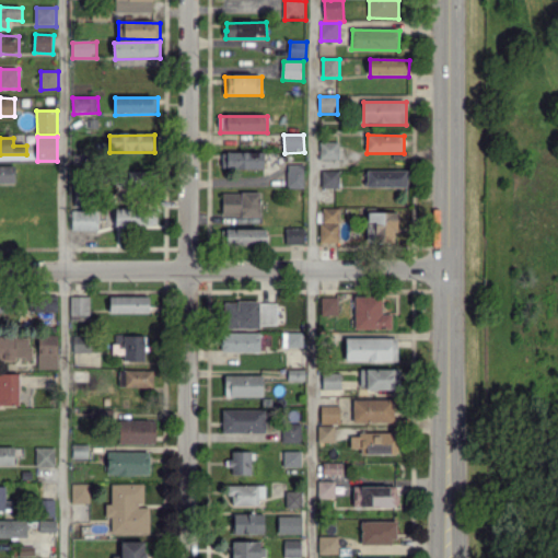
[(340,143),(321,143),(321,161),(339,161),(340,143)]
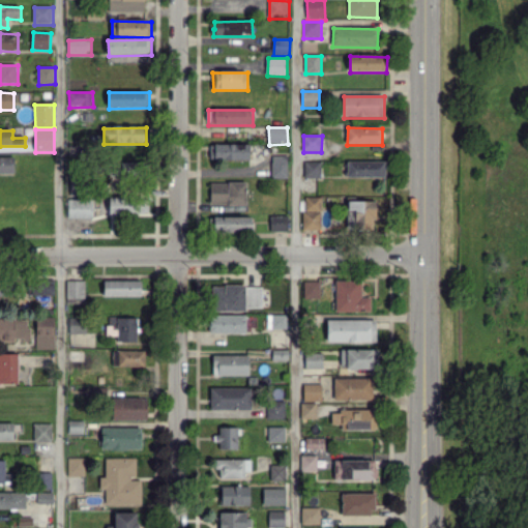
[(251,146),(210,146),(210,160),(251,162),(251,146)]
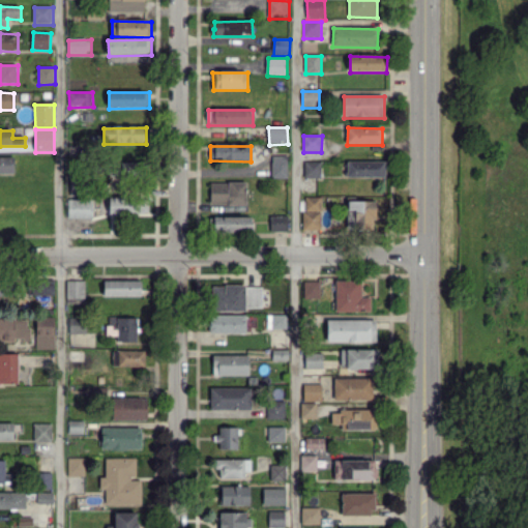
[(288,157),(272,157),(273,180),(289,179),(288,157)]
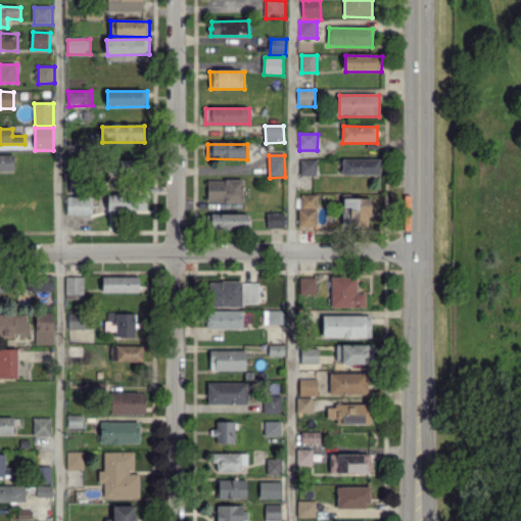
[(0,172),(15,172),(15,156),(0,156),(0,172)]
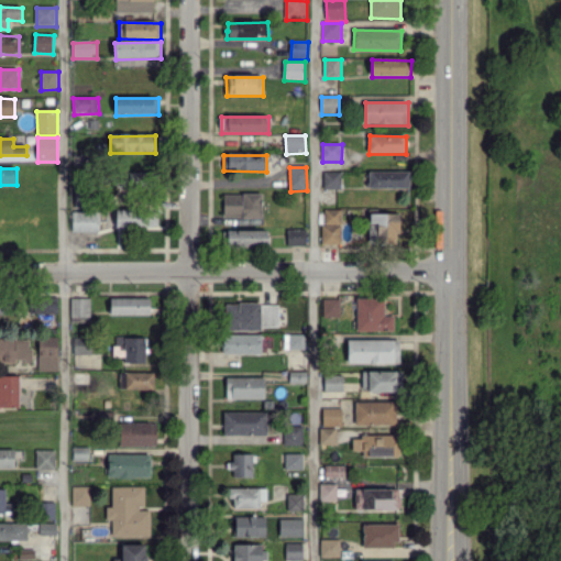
[(116,189),(151,187),(151,173),(114,175),(116,189)]
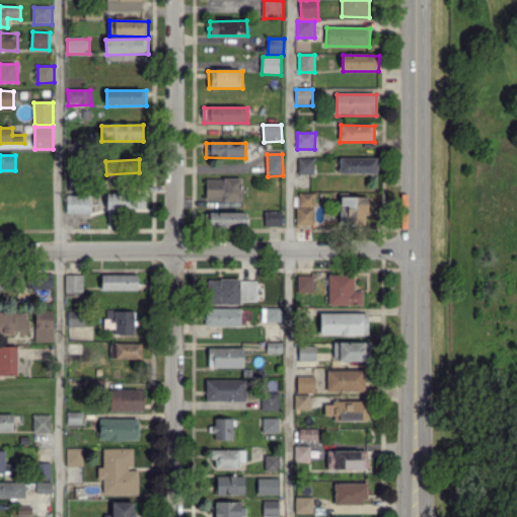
[(315,159),(299,160),(299,176),(315,175),(315,159)]
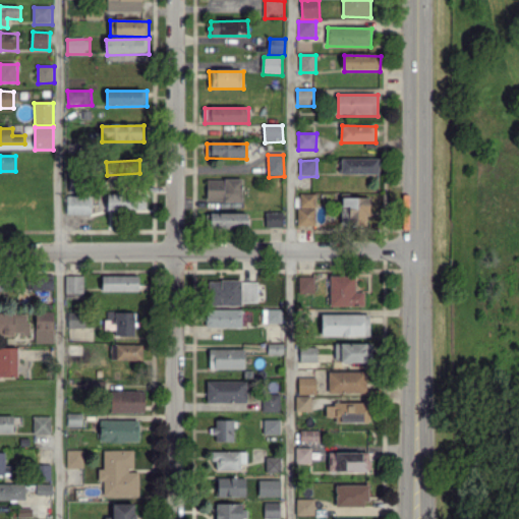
[(342,175),(380,175),(380,160),(342,160),(342,175)]
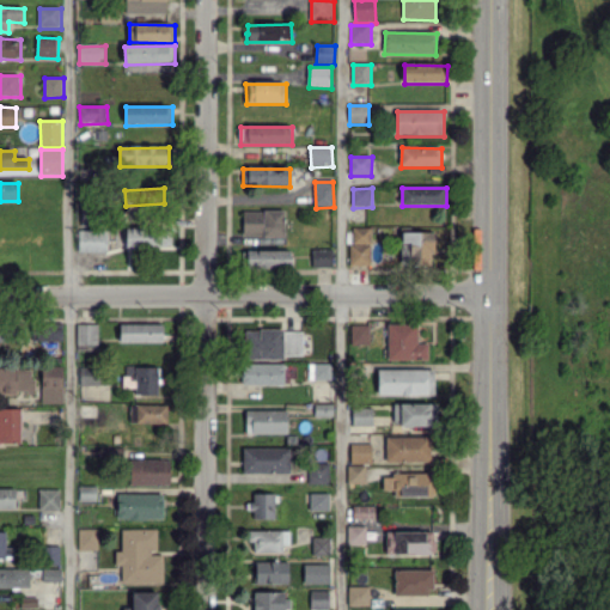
[(244,212),(244,238),(286,238),(286,213),(244,212)]
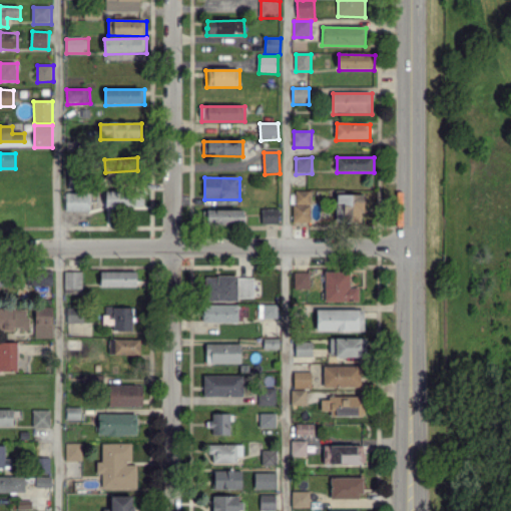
[(106,206),(143,208),(143,193),(106,192),(106,206)]
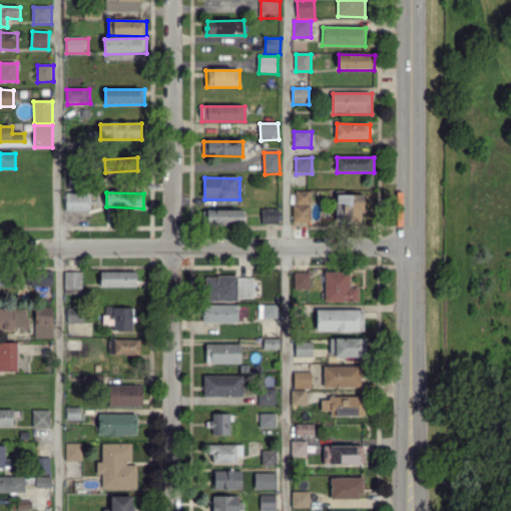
[(295,223),(312,224),(312,192),(296,192),(295,223)]
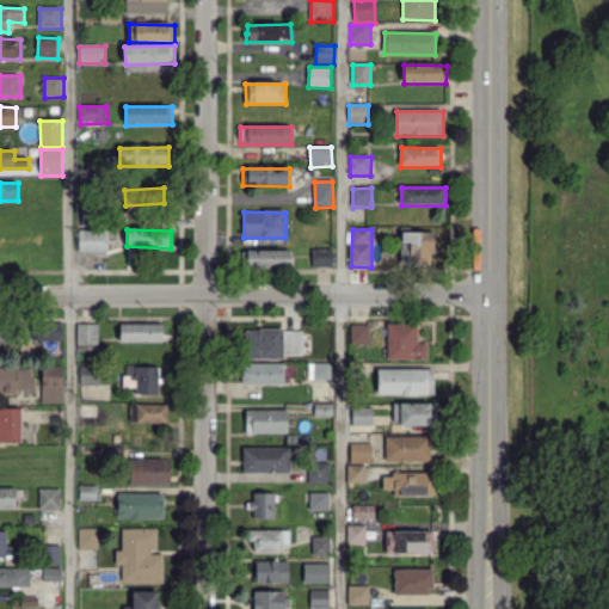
[(80,253),(109,252),(108,231),(79,232),(80,253)]
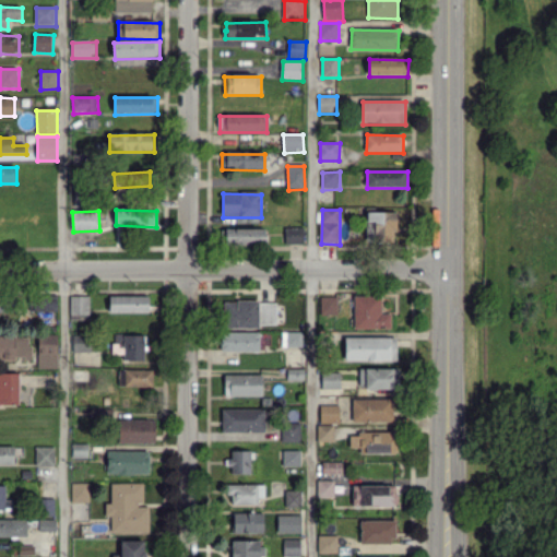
[(398,213),(367,213),(367,244),(396,244),(398,213)]
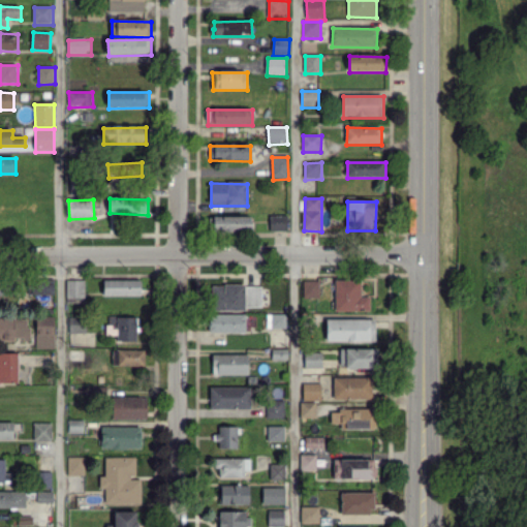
[(252,218),(212,217),(212,234),(252,235),(252,218)]
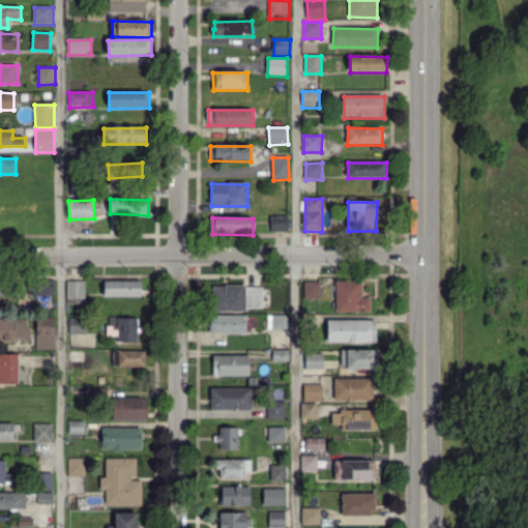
[(272,233),(290,233),(289,217),(271,217),(272,233)]
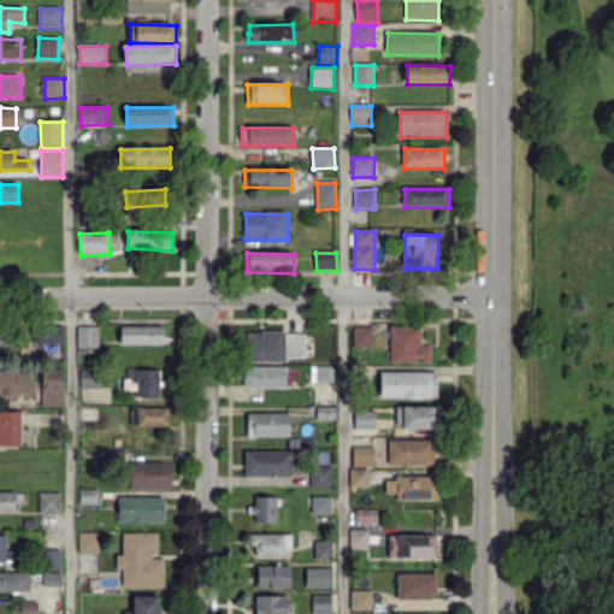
[(0,346),(15,347),(15,326),(0,325),(0,346)]
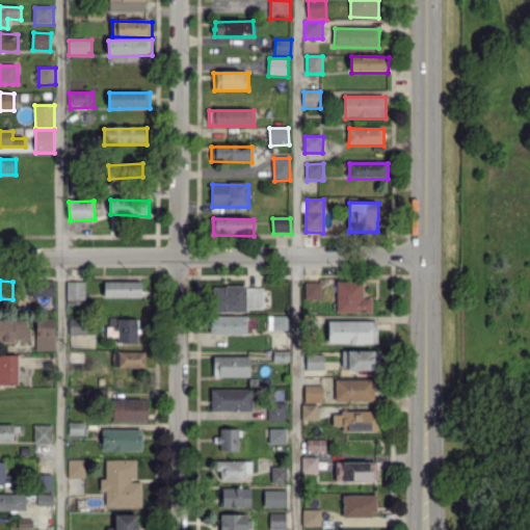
[(142,282),(105,283),(105,299),(143,298),(142,282)]
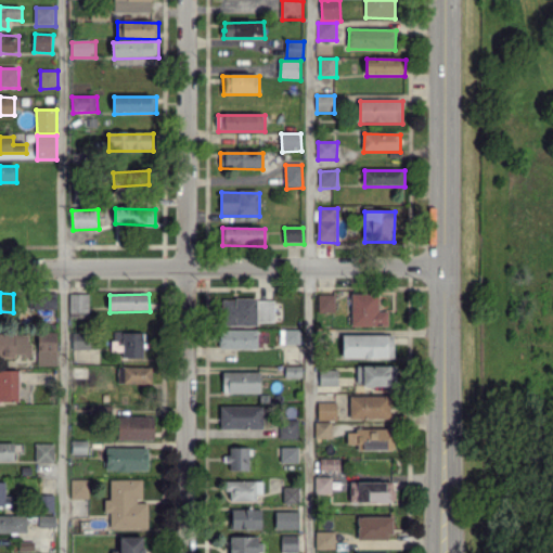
[(90,295),(72,296),(72,313),(90,313),(90,295)]
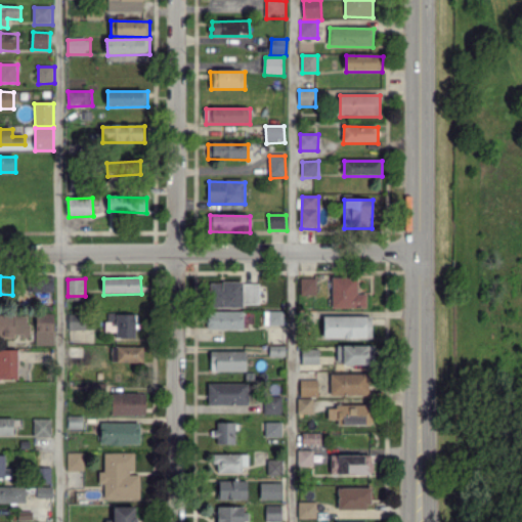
[(358,278),(333,278),(333,309),(367,309),(367,295),(358,295),(358,278)]
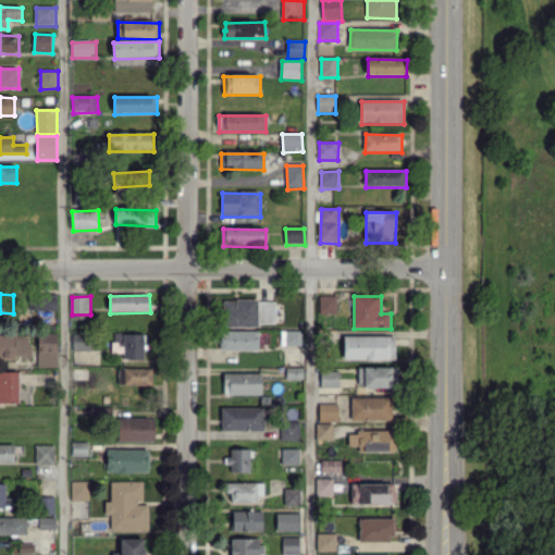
[(58,311),(59,298),(31,297),(31,311),(58,311)]
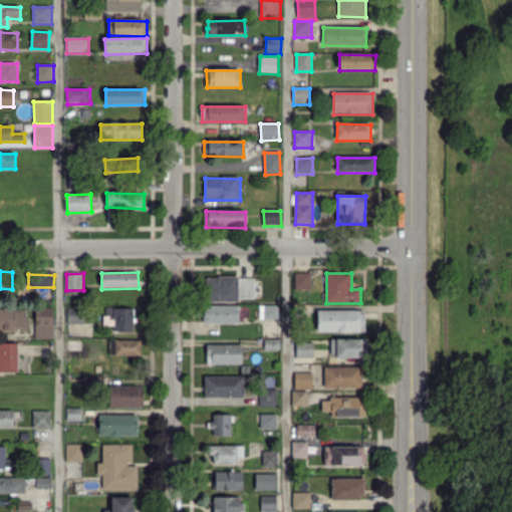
[(295,290),(311,290),(311,274),(295,274),(295,290)]
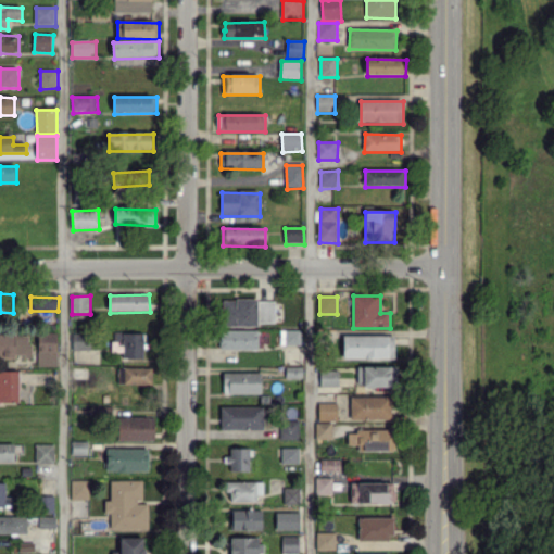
[(224,327),(276,326),(276,302),(260,302),(260,300),(223,301),(224,327)]
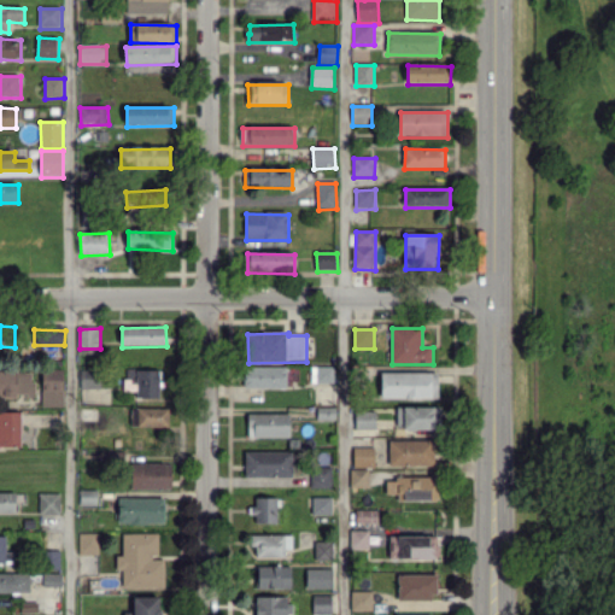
[(246,390),(287,390),(288,368),(246,368),(246,390)]
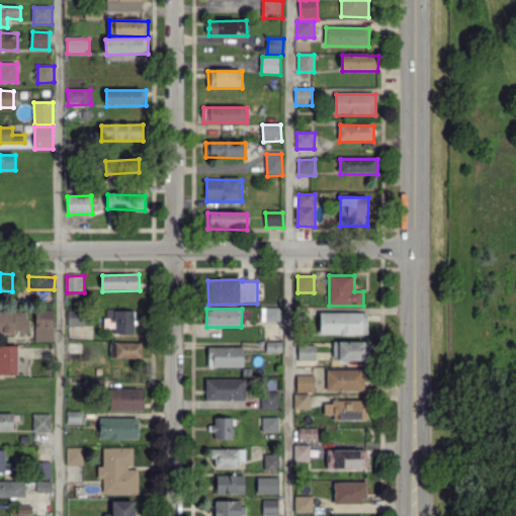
[(281,323),(281,309),(262,309),(262,323),(281,323)]
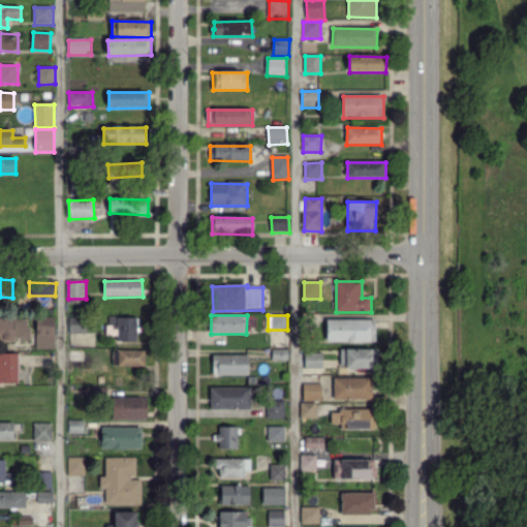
[(0,340),(30,341),(30,319),(0,318),(0,340)]
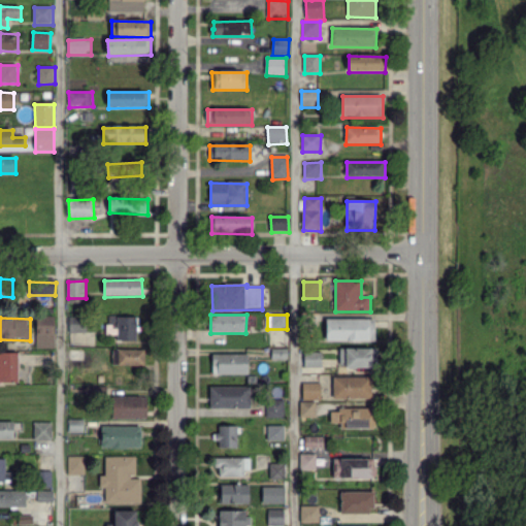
[(56,349),(55,318),(37,318),(37,350),(56,349)]
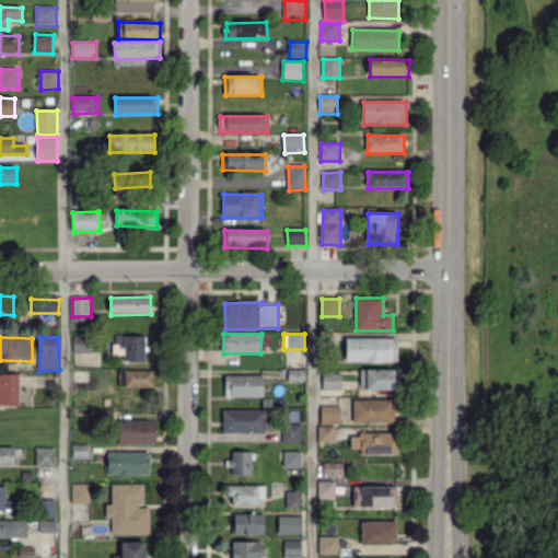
[(76,355),(92,353),(92,337),(74,337),(76,355)]
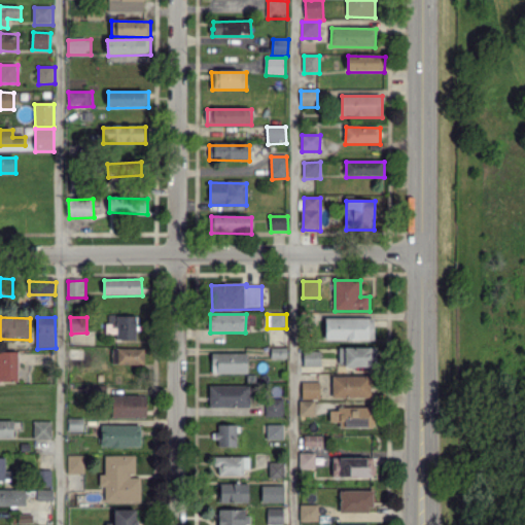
[(137,317),(118,317),(118,341),(137,341),(137,317)]
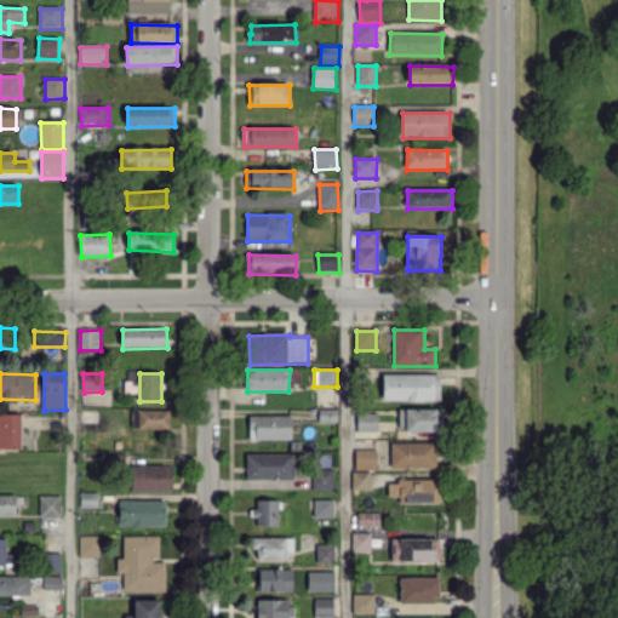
[(384,401),(441,402),(441,376),(384,376),(384,401)]
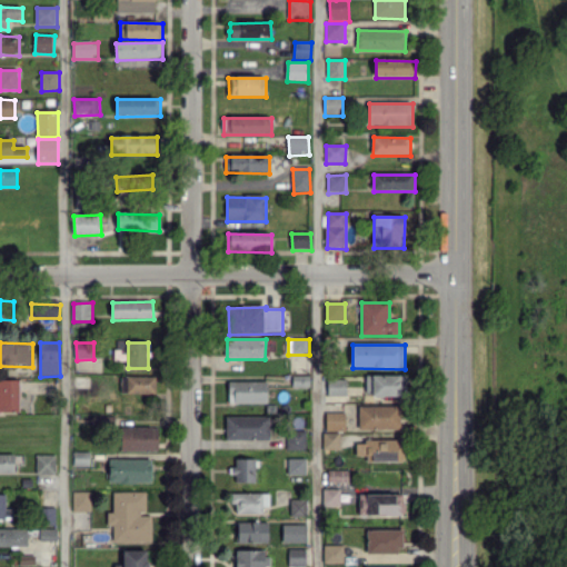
[(408,376),(366,377),(367,398),(409,397),(408,376)]
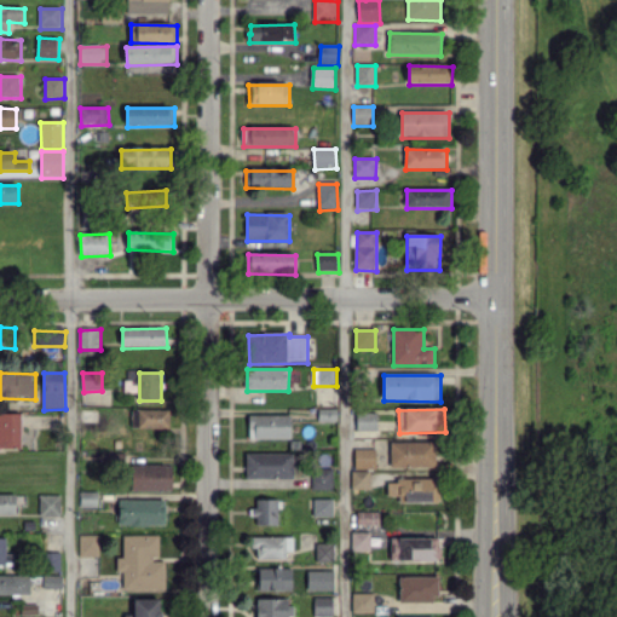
[(171,411),(133,410),(133,428),(171,430),(171,411)]
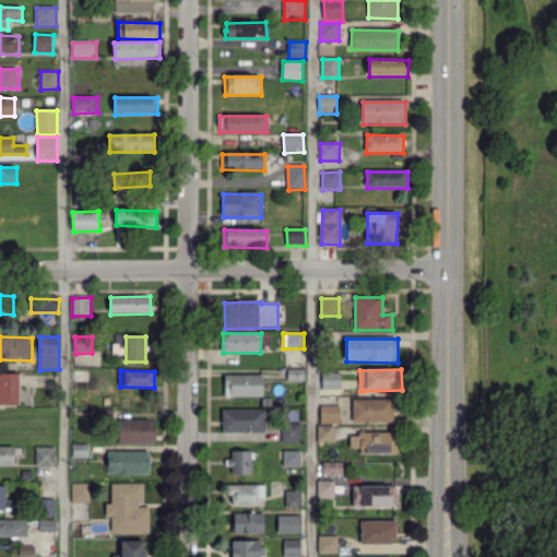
[(305,371),(288,371),(288,381),(305,381),(305,371)]
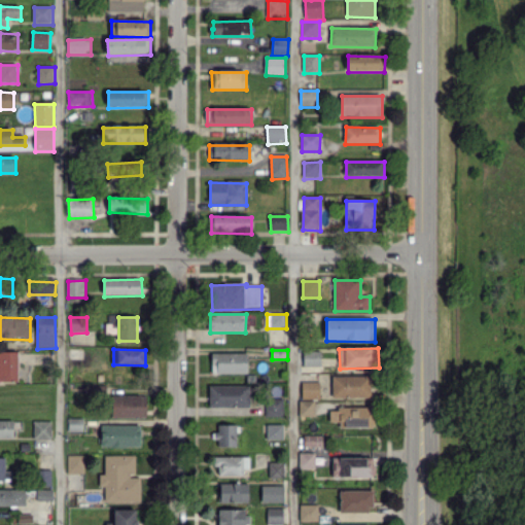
[(0,382),(19,383),(20,353),(0,352),(0,382)]
